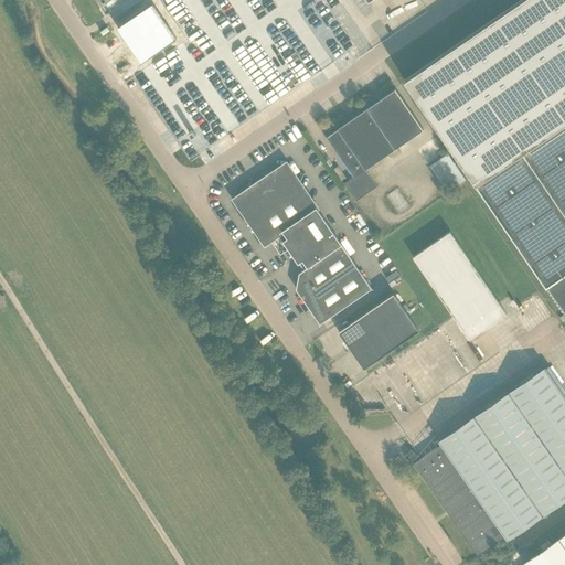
[(564,0),(521,0),(404,81),(475,183),(546,287),(564,313),(564,0)]
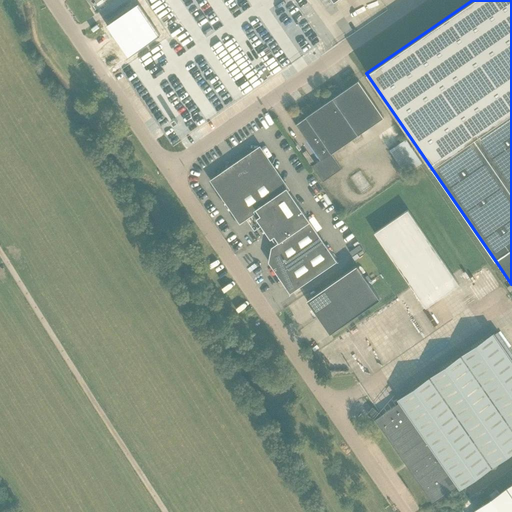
[(160,35),(138,3),(106,25),(128,57),(160,35)]
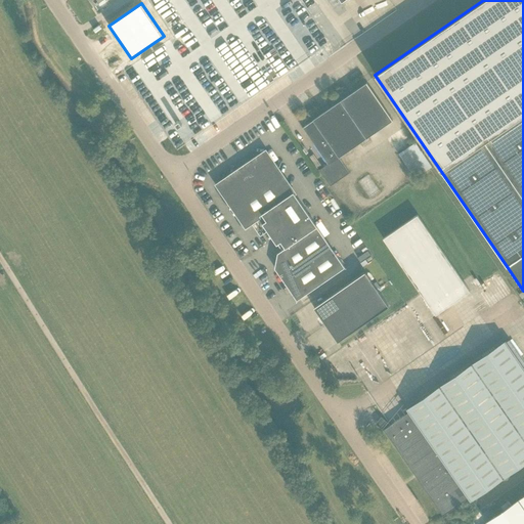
[(338,158),(391,121),(365,83),(311,120),(312,121),(302,128),(326,165),(318,170),(330,186),(348,173),(338,158)]
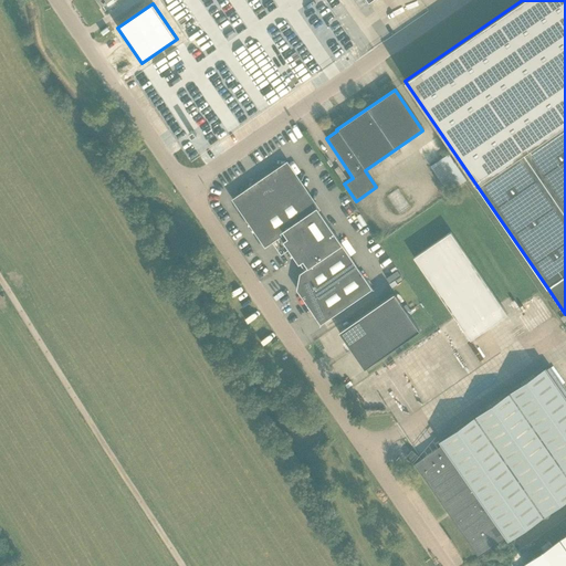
[(279,234),(289,249),(304,271),(300,295),(320,325),(371,289),(285,165),(234,200),(264,244),(279,234)]
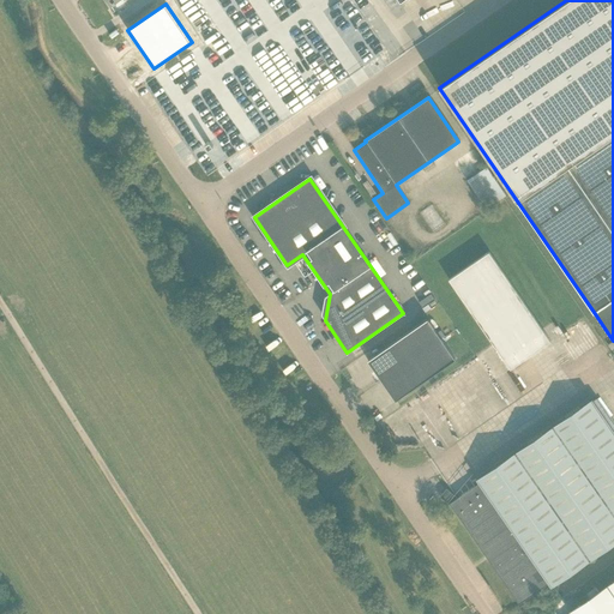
[(511,369),(551,342),(488,252),(449,280),(511,369)]
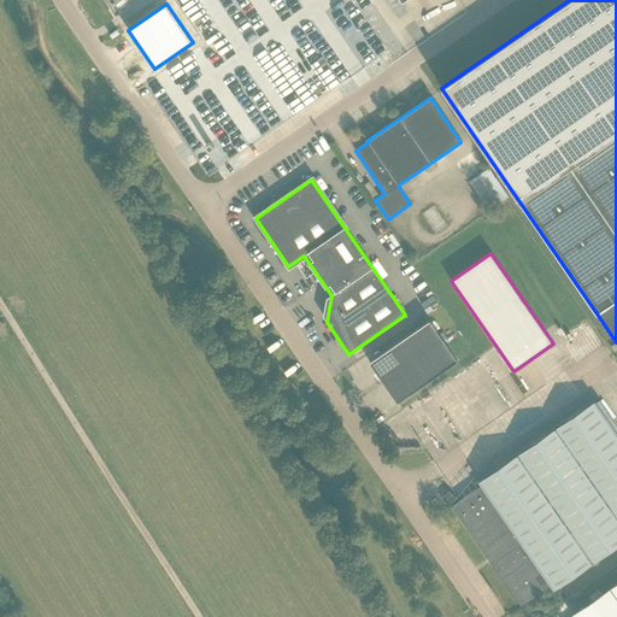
[(458,360),(430,321),(370,362),(398,403),(458,360)]
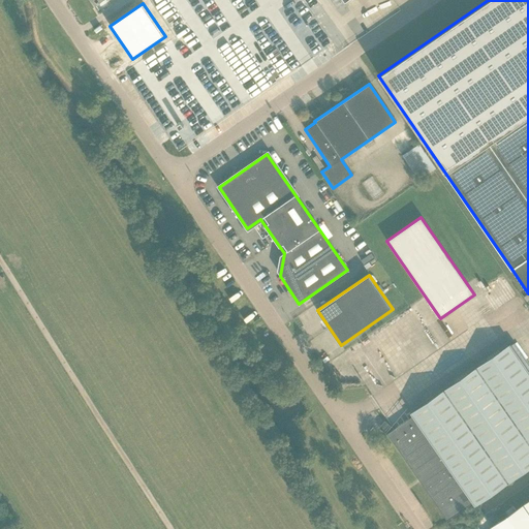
[(474,504),(528,466),(528,373),(509,346),(411,413),(413,415),(395,429),(396,429),(389,434),(447,518),(455,512),(456,514),(473,502),(474,504)]
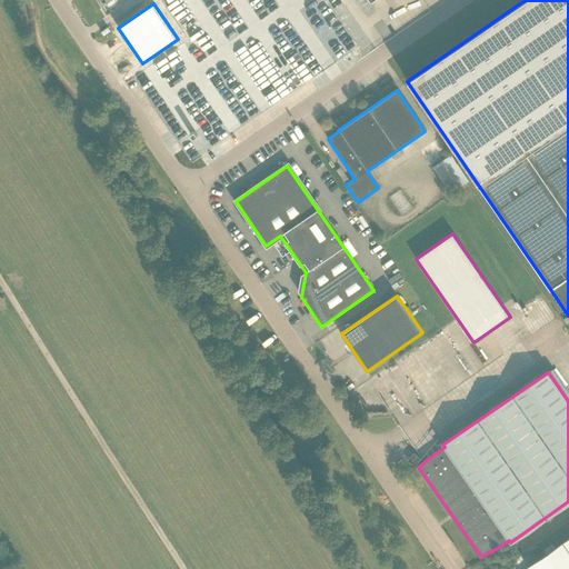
[(568,568),(568,539),(539,560),(532,551),(523,557),(530,567),(529,568),(568,568)]
